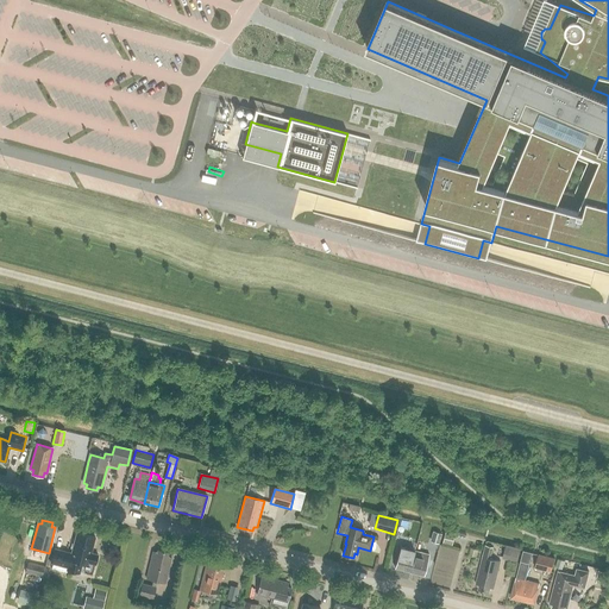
[(443,544),(452,546),(456,532),(446,529),(443,544)]
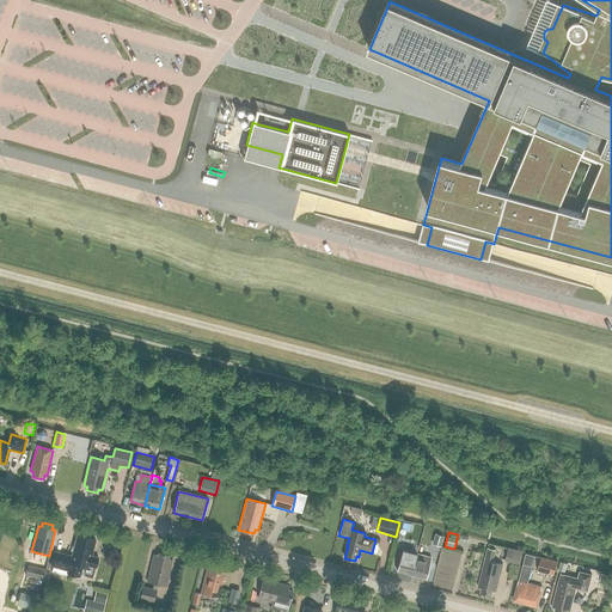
[(435,534),(433,544),(441,546),(445,537),(435,534)]
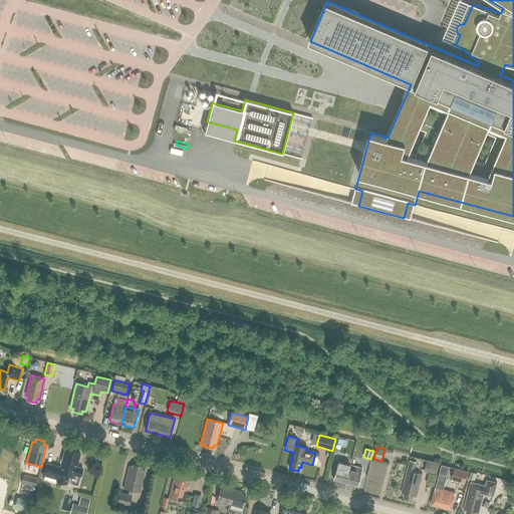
[(60,468),(46,464),(43,476),(57,480),(57,482),(67,484),(69,476),(74,478),(75,476),(80,477),(82,469),(77,468),(80,454),(64,450),(60,468)]
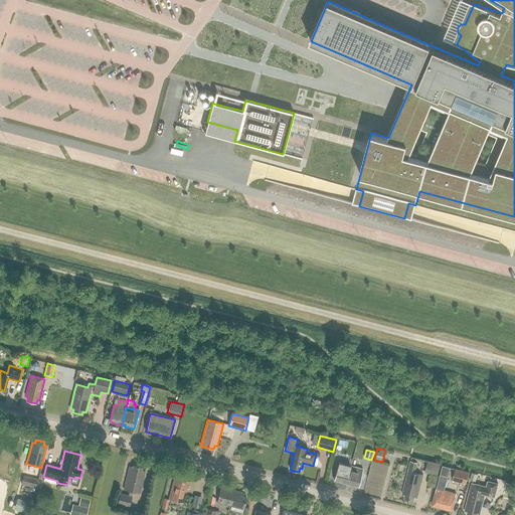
[(417,498),(423,475),(414,473),(416,463),(410,462),(408,471),(402,495),(405,495),(404,499),(413,501),(414,498),(417,498)]
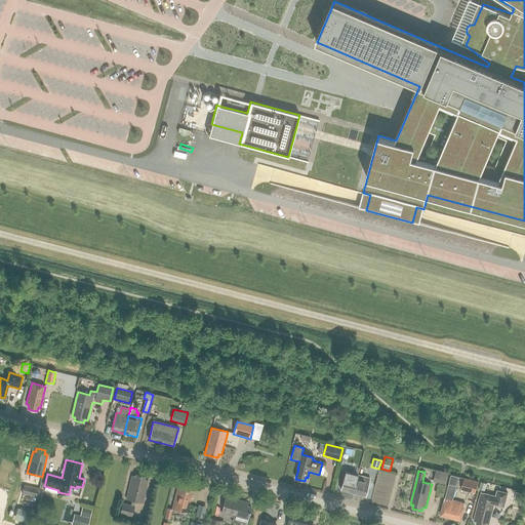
[(448,473),(436,471),(433,482),(445,485),(448,473)]
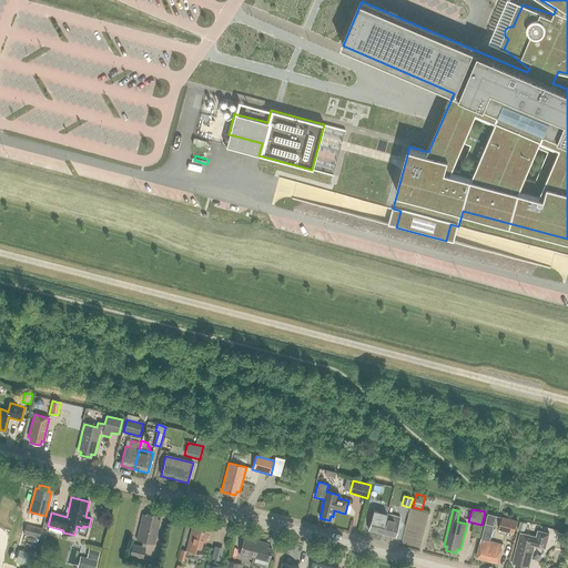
[(382,534),(387,515),(373,510),(368,530),(382,534)]
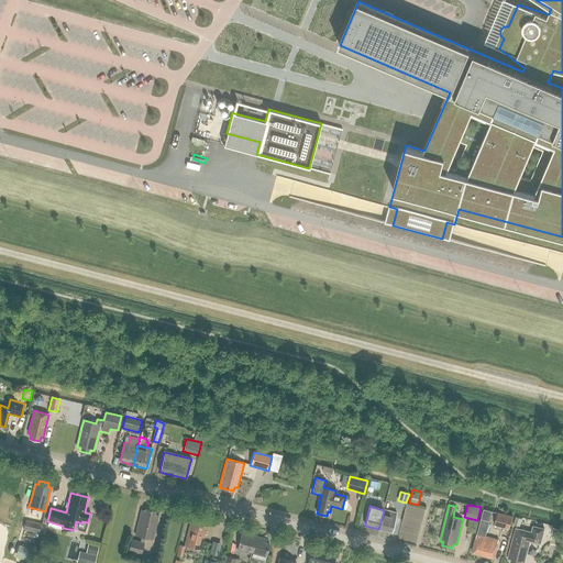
[(155,515),(155,511),(145,509),(145,511),(141,510),(135,536),(141,538),(145,538),(153,540),(158,516),(155,515)]
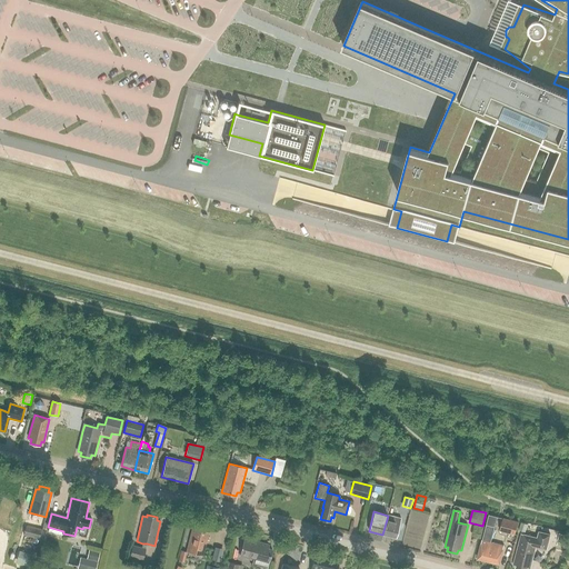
[(477,559),(499,565),(503,546),(491,542),(498,518),(489,515),(482,540),(477,559)]
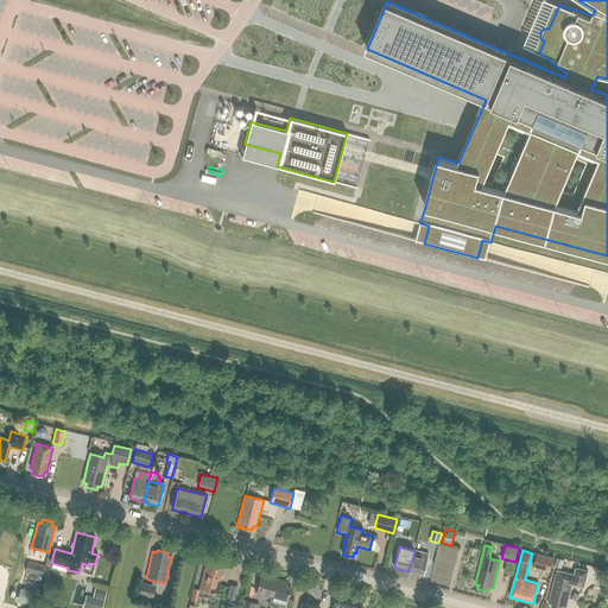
[(415,551),(409,571),(423,575),(429,555),(415,551)]
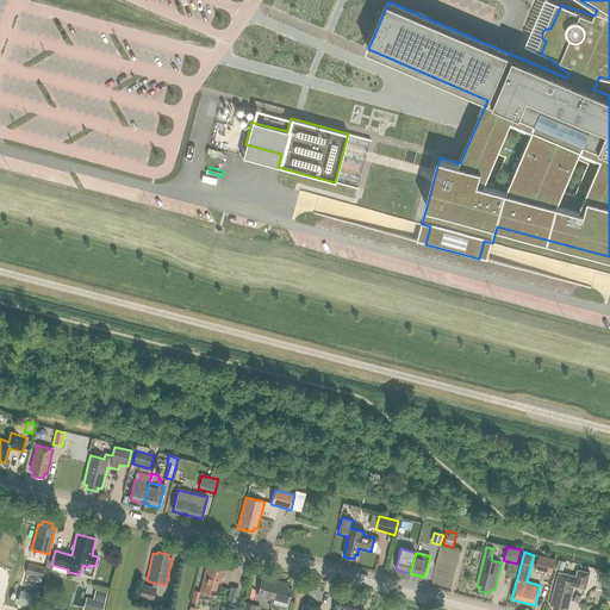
[(552,574),(555,560),(540,555),(536,570),(552,574)]
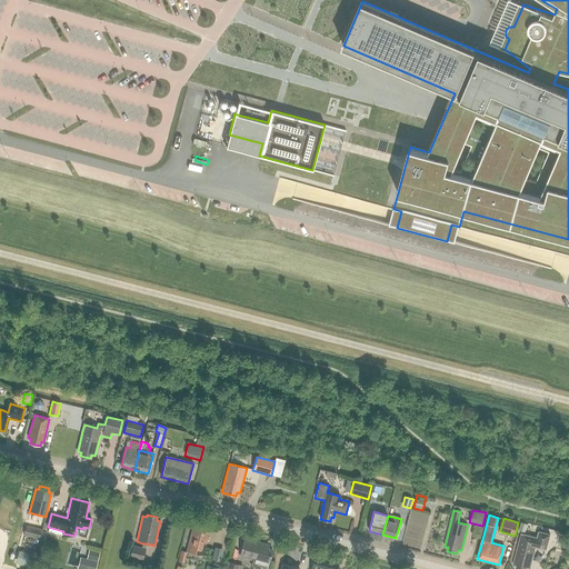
[(39,539),(41,529),(26,526),(23,536),(39,539)]
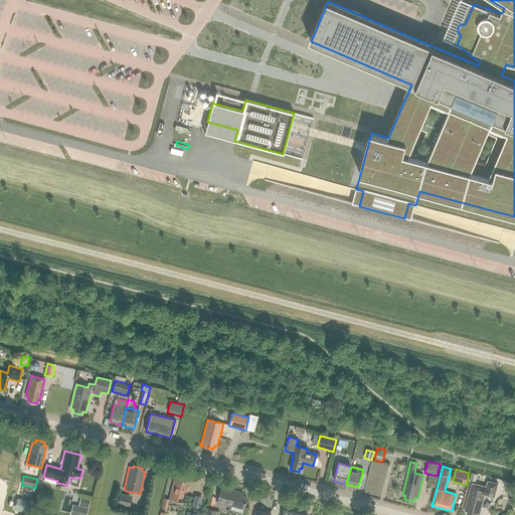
[(186,482),(187,479),(178,477),(177,480),(174,479),(169,499),(183,503),(188,483),(186,482)]
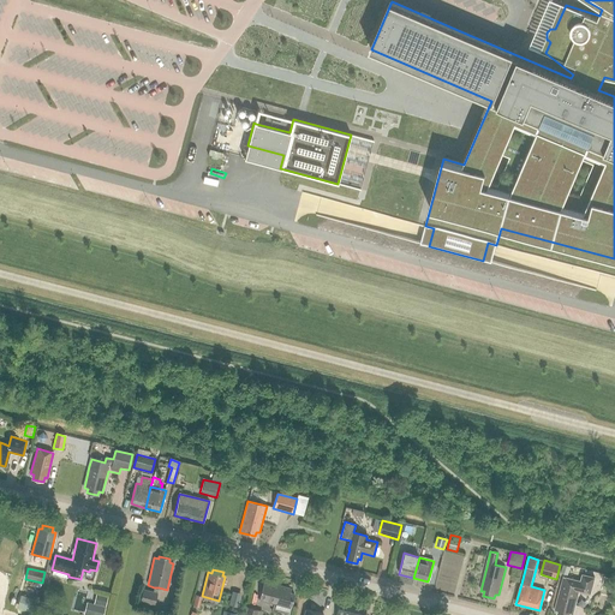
[(590,593),(595,578),(583,574),(580,581),(563,577),(561,586),(555,610),(559,611),(557,614),(568,614),(569,614),(573,614),(579,591),(590,593)]
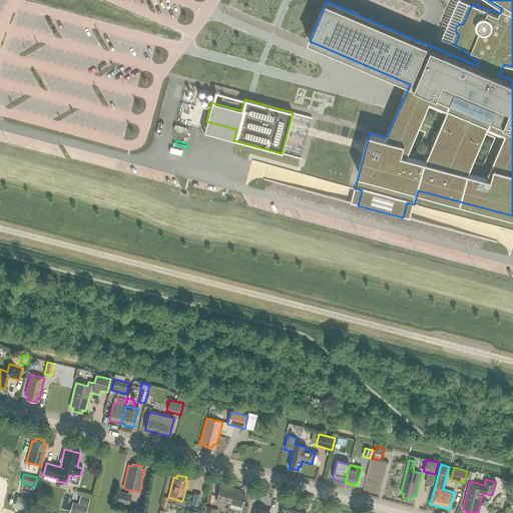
[(511,491),(512,485),(512,484),(504,482),(502,489),(511,491)]
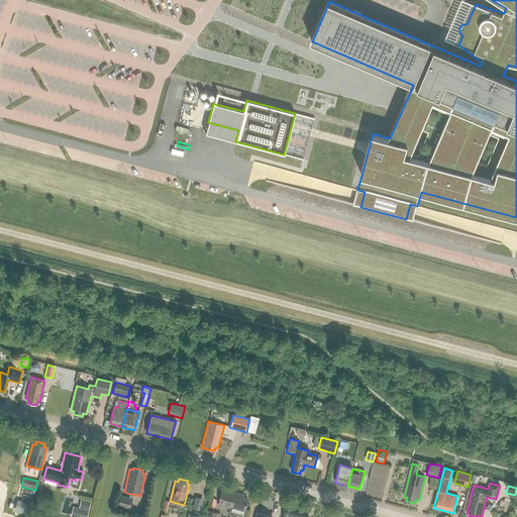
[(228,513),(242,516),(247,500),(243,499),(244,496),(222,490),(218,506),(229,509),(228,513)]
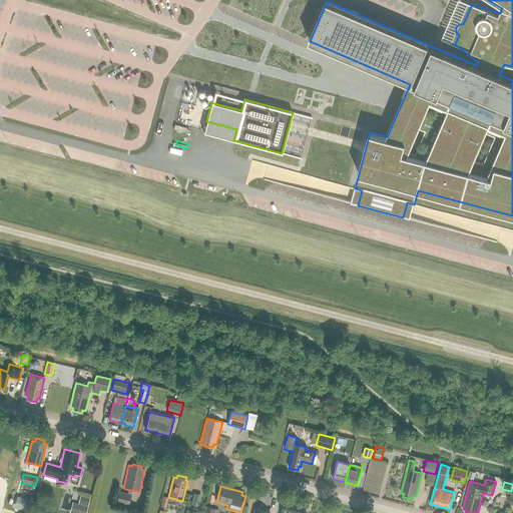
[(128,505),(131,494),(127,494),(119,491),(116,502),(128,505)]
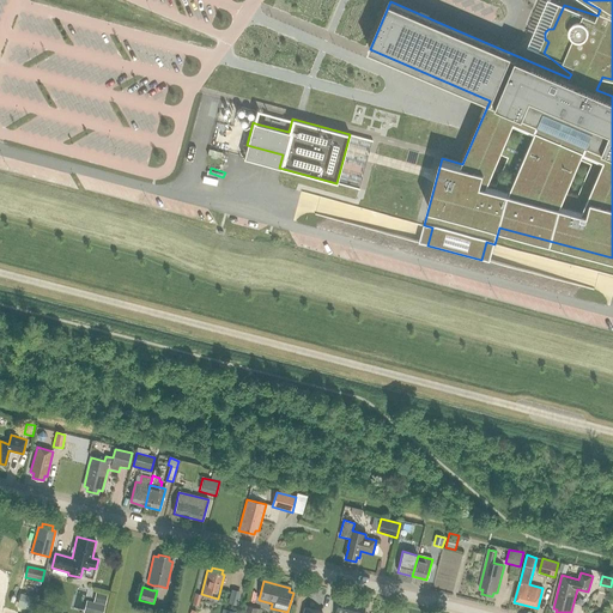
[(234,589),(232,602),(242,604),(243,590),(234,589)]
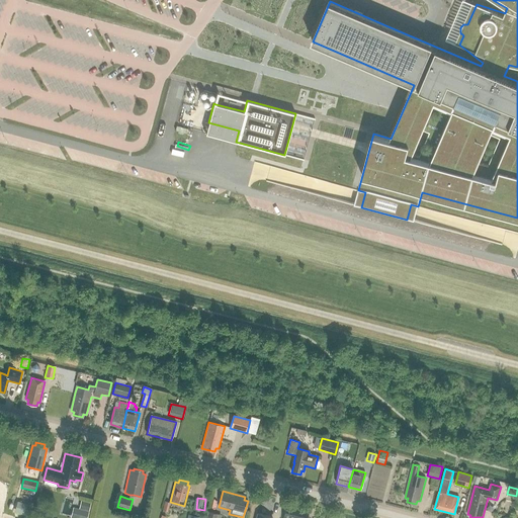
[(79,509),(79,511),(77,517),(87,517),(89,513),(91,504),(82,501),(79,509)]
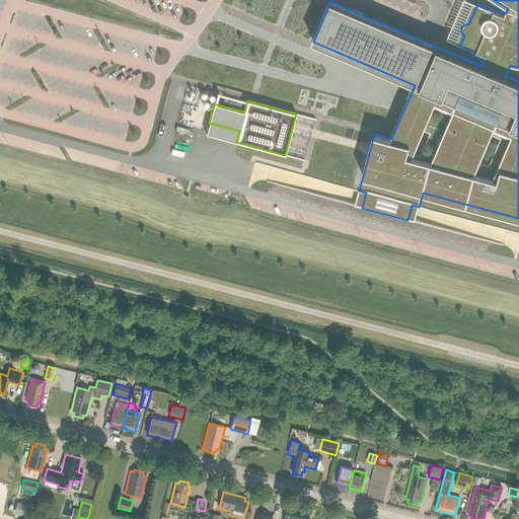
[(14,513),(28,517),(31,506),(17,503),(14,513)]
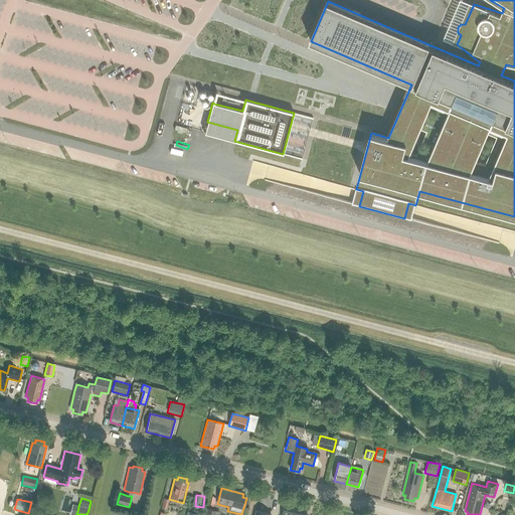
[(304,514),(306,508),(285,504),(282,514),(304,514)]
